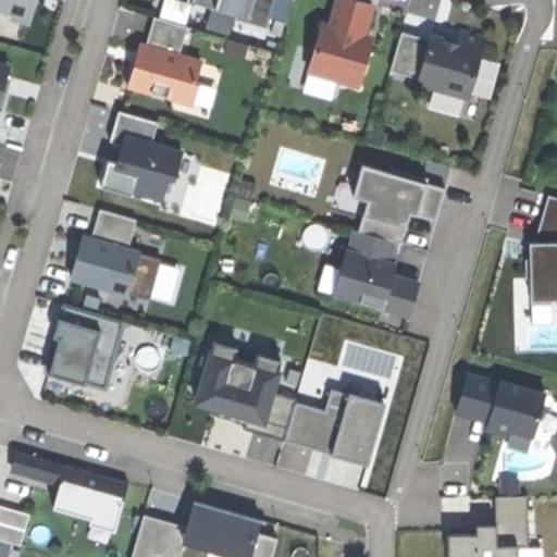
[(0,0),(0,9),(11,12),(9,17),(27,23),(32,9),(34,0),(33,0),(0,0)]
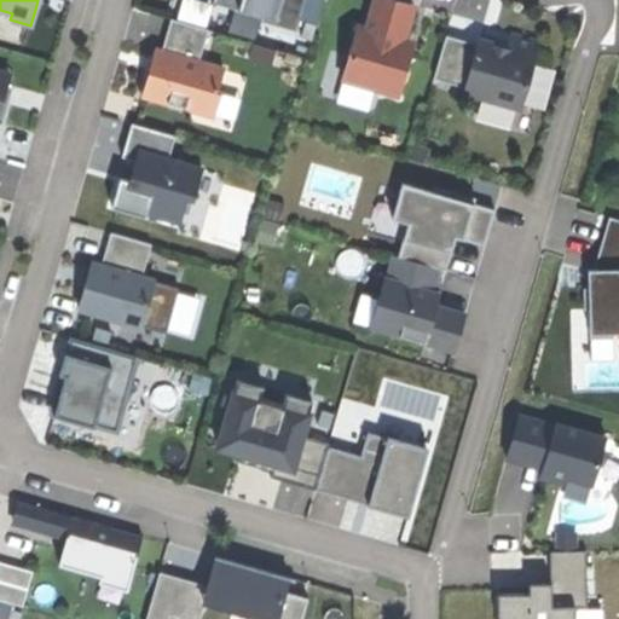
[(190,0),(181,0),(175,21),(204,29),(210,6),(190,0)]
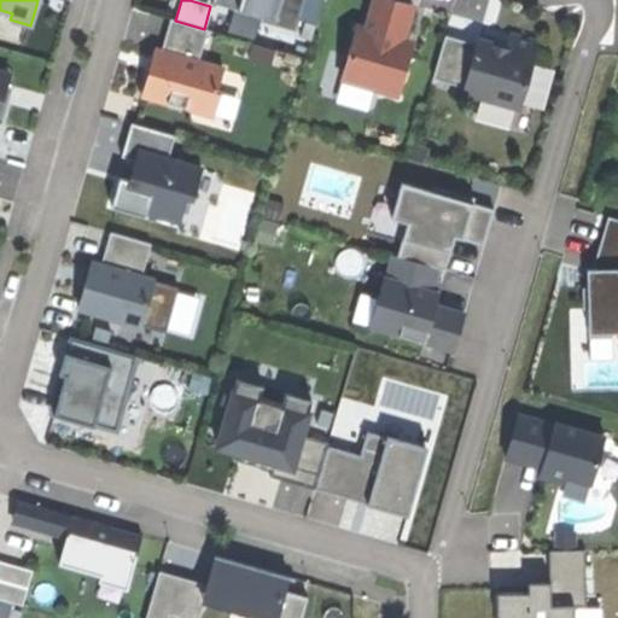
[(272,21),(278,0),(213,0),(213,4),(261,18),(272,21)]
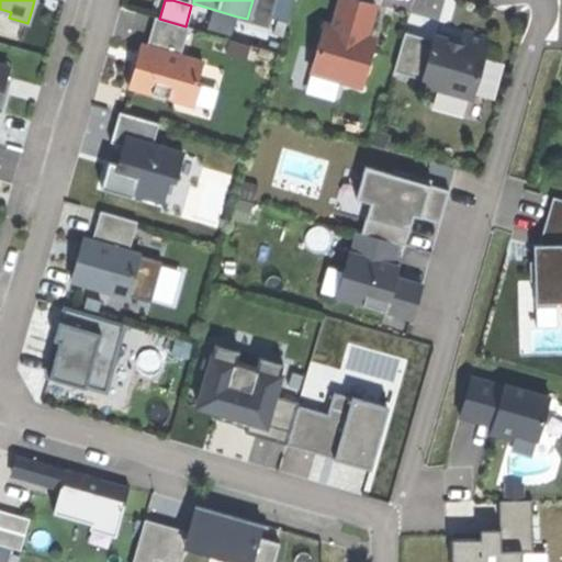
[(253,0),(247,19),(237,17),(236,20),(268,29),(272,12),(276,0),(253,0)]
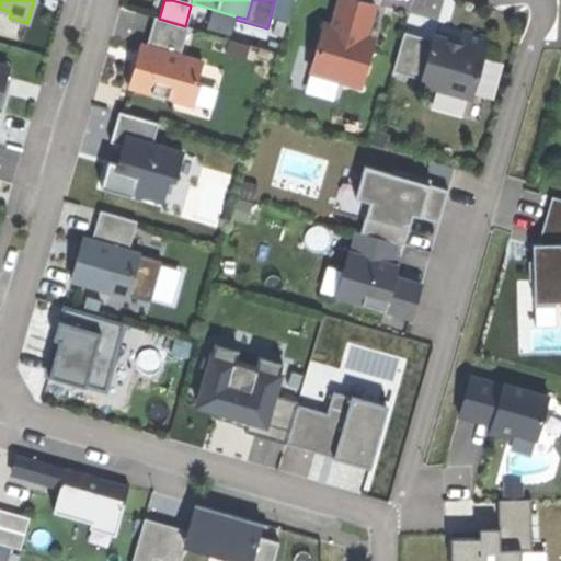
[(286,0),(275,0),(272,12),(282,15),(286,0)]
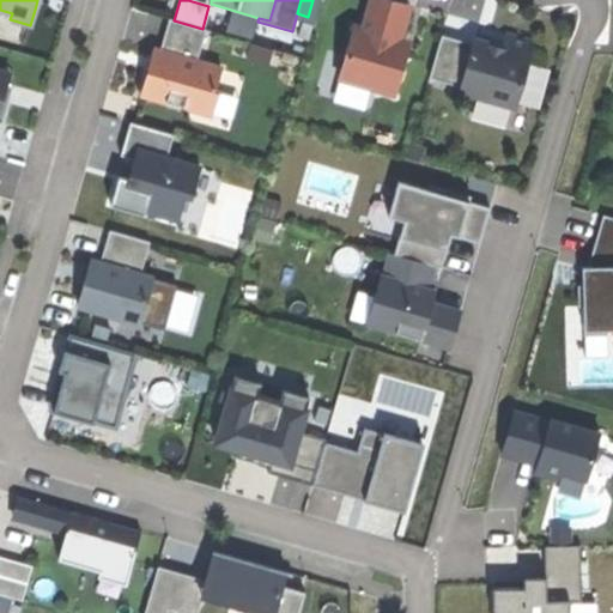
[(389,0),(370,0),(363,30),(399,41),(408,6),(390,0),(389,0)]
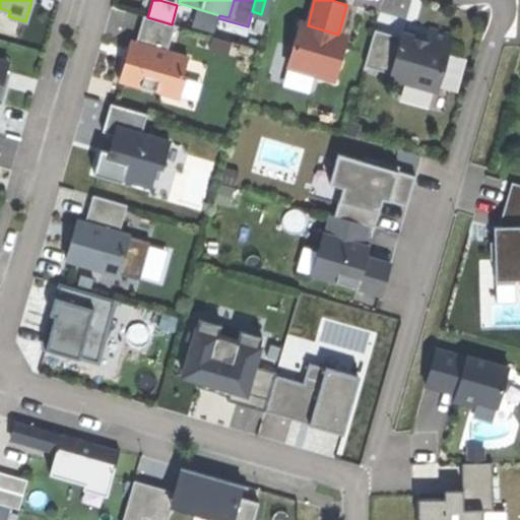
[(143,16),(135,44),(166,53),(174,25),(172,24),(147,17),(143,16)]
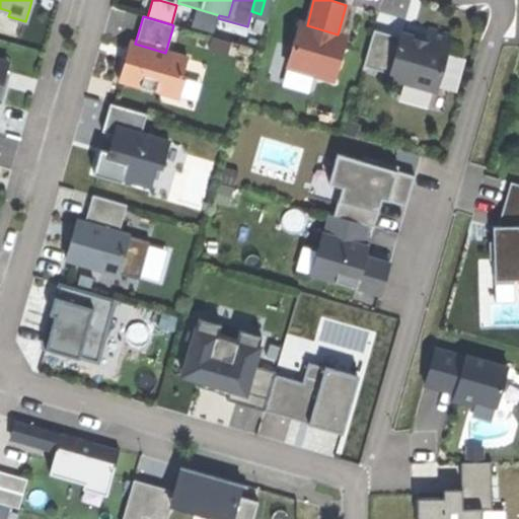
[(307,25),(298,23),(286,67),(334,80),(343,48),(340,47),(343,35),(338,34),(307,25)]
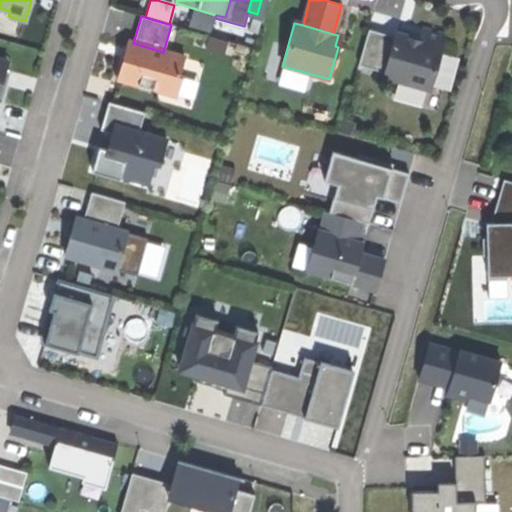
[(384,73),(394,38),(368,30),(357,66),(384,73)]
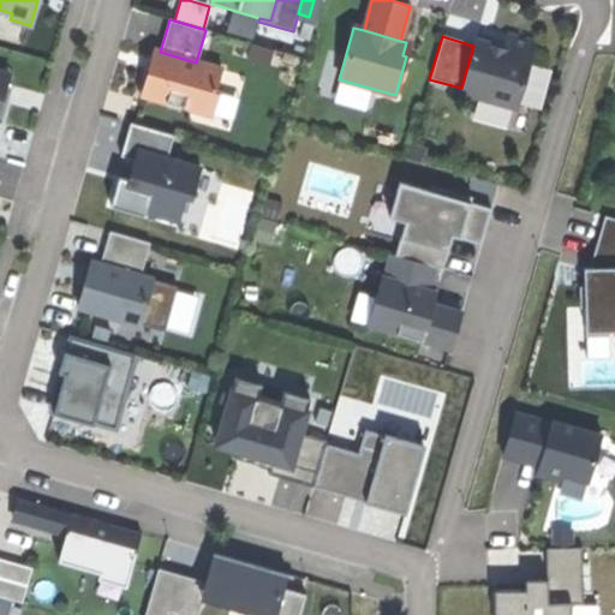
[(475,41),(473,46),(461,88),(460,93),(517,108),(535,45),(506,36),(503,49),(491,46),(475,41)]
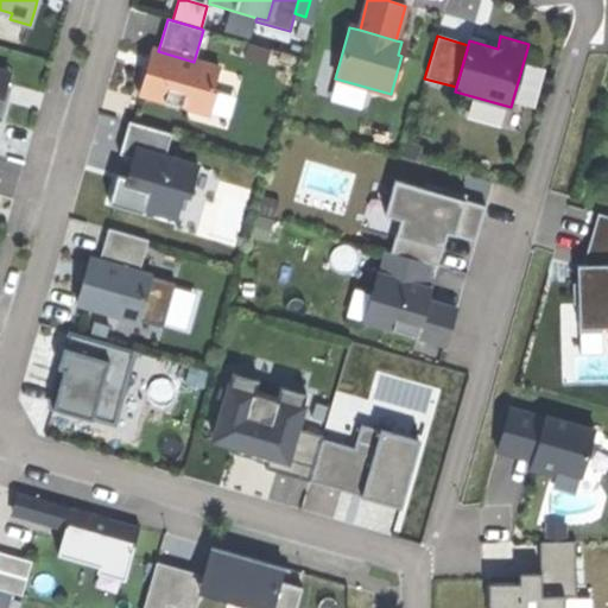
[(194,62),(158,51),(156,51),(150,70),(144,68),(140,77),(137,93),(208,114),(215,92),(211,90),(219,69),(194,62)]
